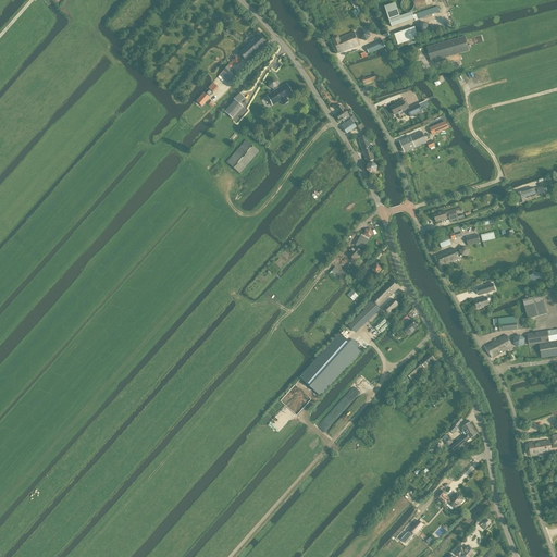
[(413,8),(413,7),(412,5),(411,3),(410,2),(409,1),(408,1),(406,2),(404,3),(403,4),(403,5),(403,7),(403,9),(404,11),(405,12),(407,12),(408,12),(409,12),(410,12),(411,11),(412,10),(412,8),(413,8)]
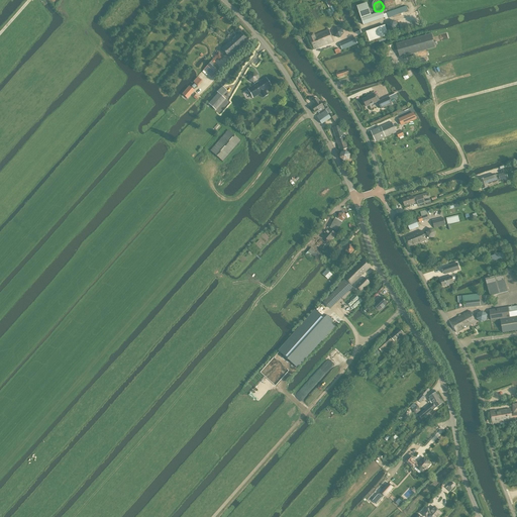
[(385,18),(384,14),(383,11),(371,15),(367,3),(357,6),(364,25),(385,18)]
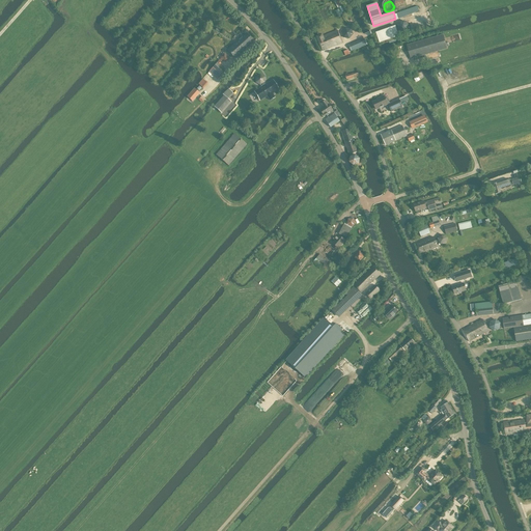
[(397,14),(394,15),(395,19),(395,20),(419,11),(417,6),(396,14),(397,14)]
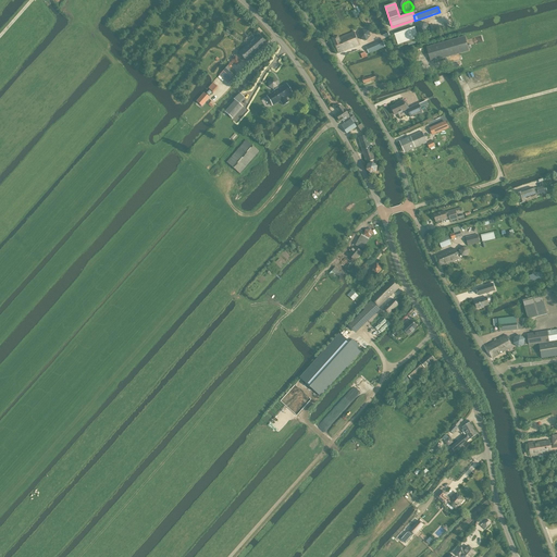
[(428,33),(429,26),(424,22),(418,24),(417,31),(422,35),(428,33)]
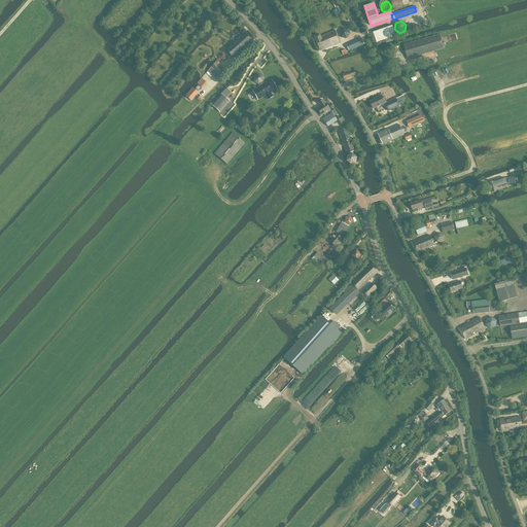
[(377,42),(396,36),(392,26),(373,33),(377,42)]
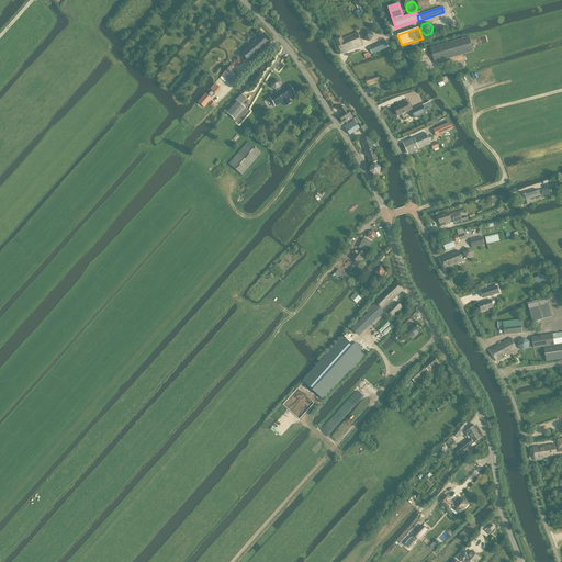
[(363,41),(370,42),(373,36),(371,31),(366,30),(361,34),(363,41)]
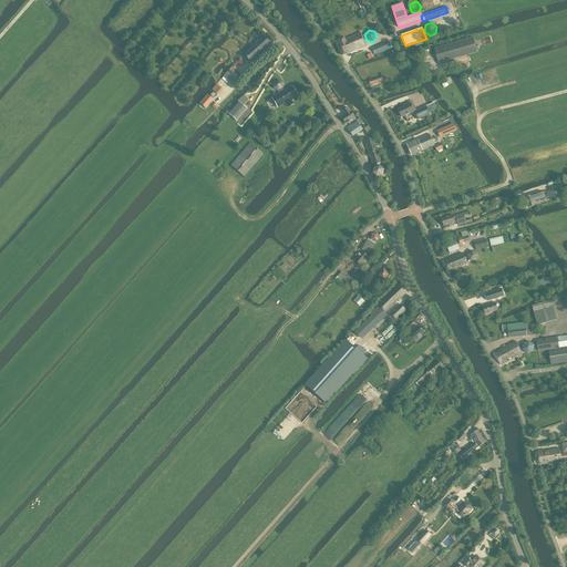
[(339,43),(344,54),(366,47),(360,33),(346,39),(344,38),(338,40),(339,43)]
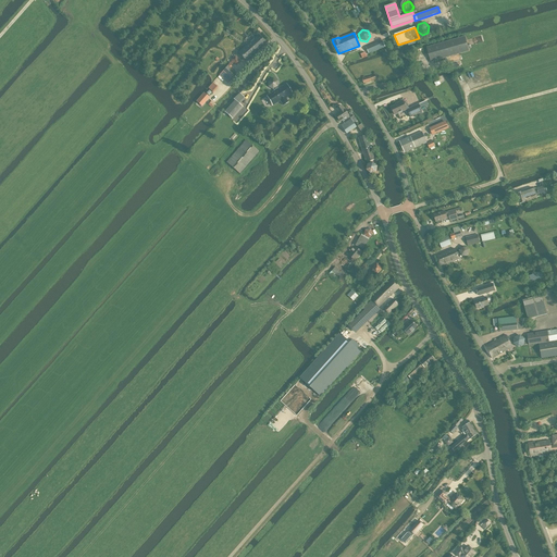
[(246,61),(267,44),(259,35),(238,52),(246,61)]
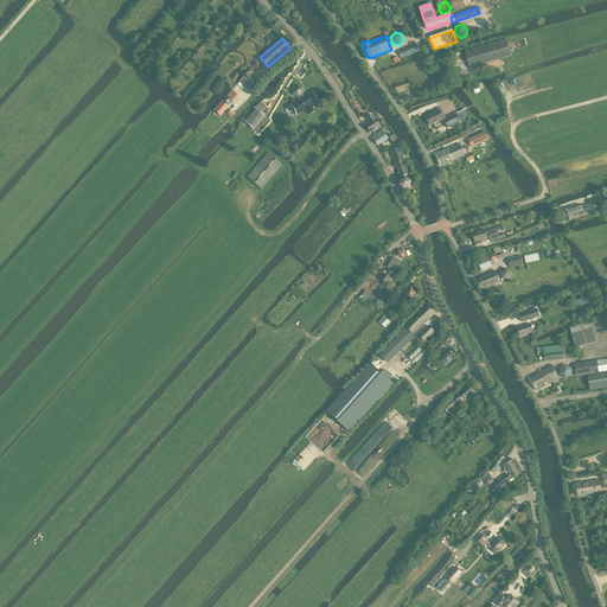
[(465,51),(470,68),(511,56),(506,40),(465,51)]
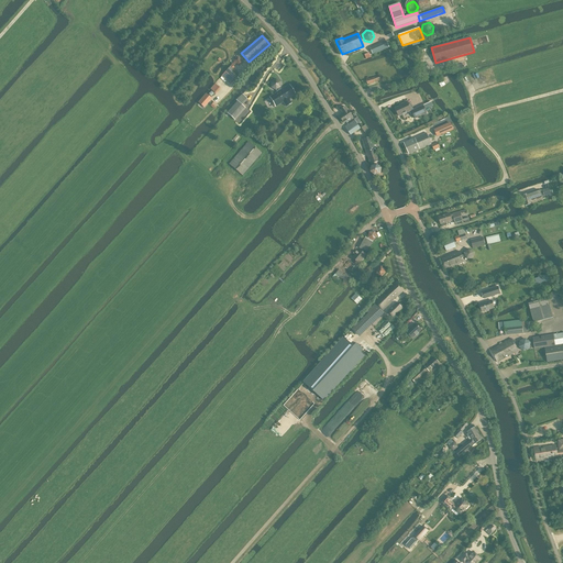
[(387,42),(371,48),(373,55),(389,48),(387,42)]
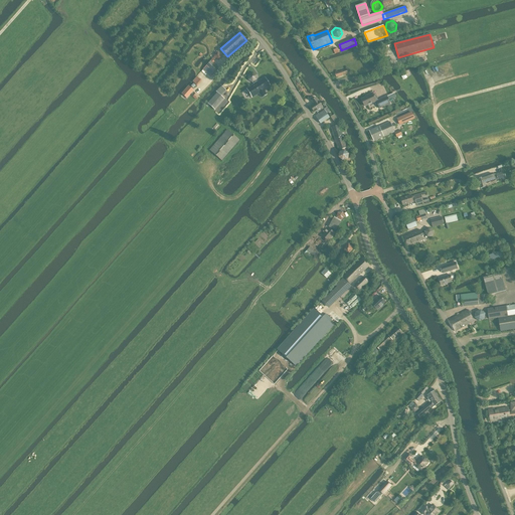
[(213,55),(214,56),(215,57),(218,60),(222,56),(217,51),(213,55)]
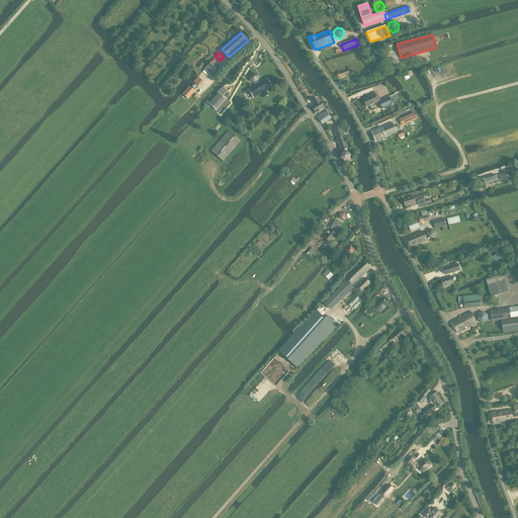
[(210,77),(219,69),(211,62),(203,70),(210,77)]
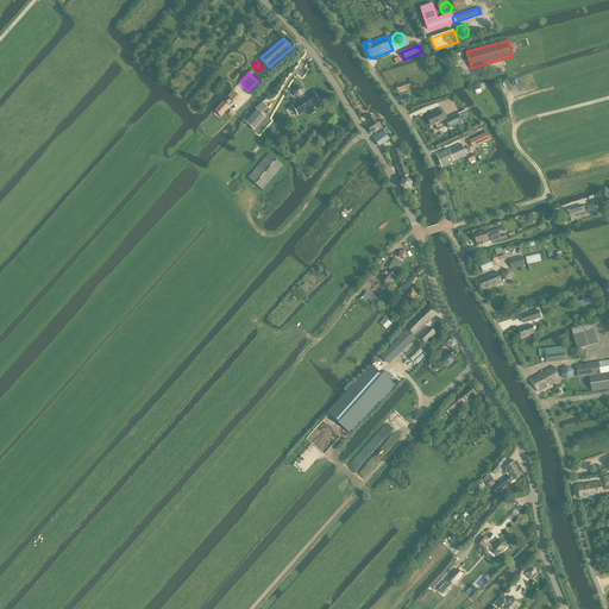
[(299,85),(293,88),(293,95),(299,98),(300,100),(294,105),(295,106),(294,107),(294,108),(295,110),(295,111),(296,112),(297,112),(299,113),(300,114),(307,111),(309,115),(315,112),(312,107),(319,102),(313,93),(305,98),(302,95),(303,94),(303,88),(299,85)]
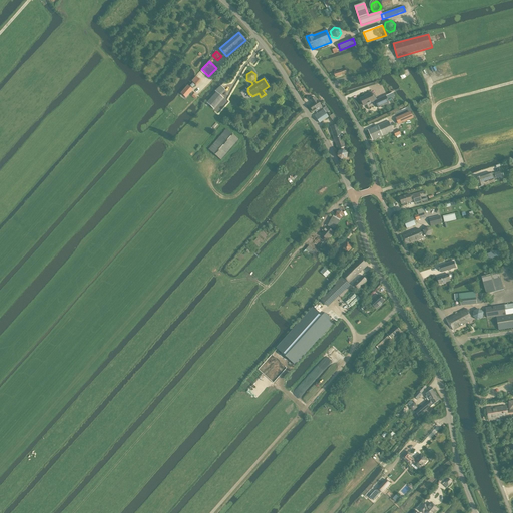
[(187,85),(180,93),(185,98),(192,90),(187,85)]
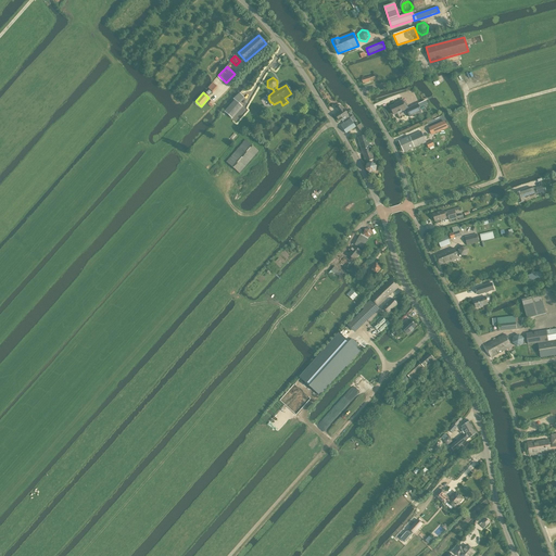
[(235,101),(225,111),(231,118),(242,108),(239,103),(235,100),(235,101)]
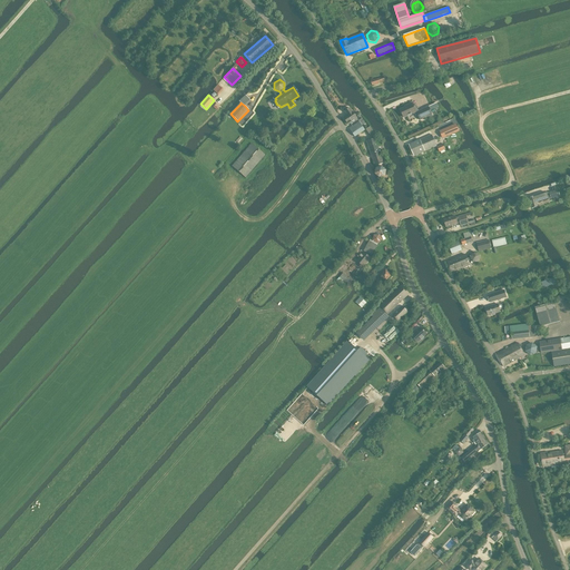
[(404,107),(400,109),(404,118),(416,112),(420,120),(432,115),(429,107),(419,111),(416,105),(413,107),(412,102),(404,106),(404,107)]
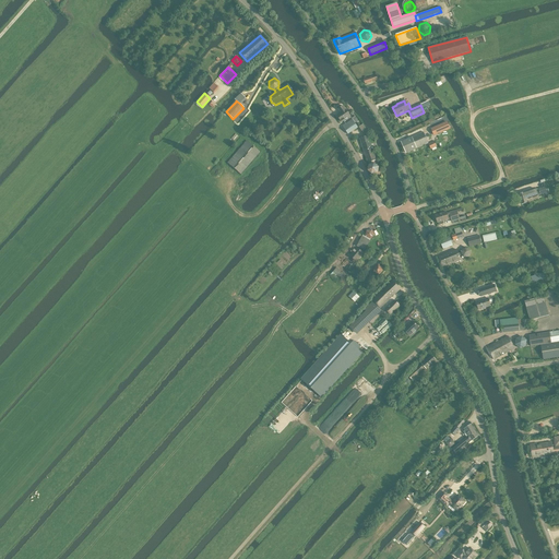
[(344,121),(346,125),(353,119),(354,120),(356,118),(355,116),(354,114),(351,116),(346,110),(344,106),(339,109),(341,114),(337,116),(342,122),(344,121)]
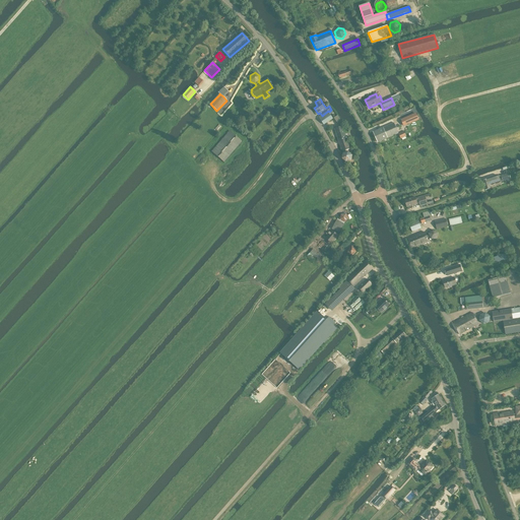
[(333,119),(329,112),(328,111),(322,116),(319,118),(324,125),(333,119)]
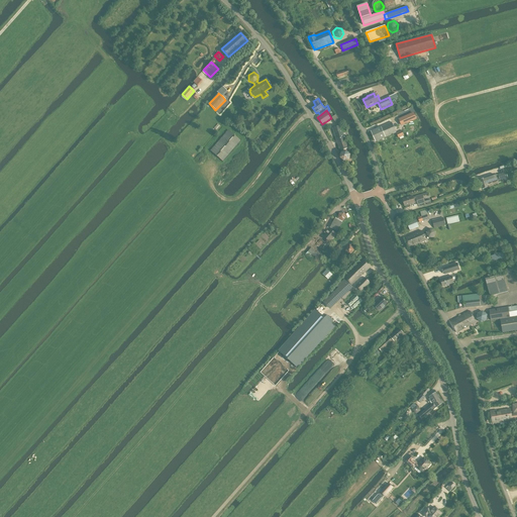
[(337,124),(341,122),(336,115),(332,117),(337,124)]
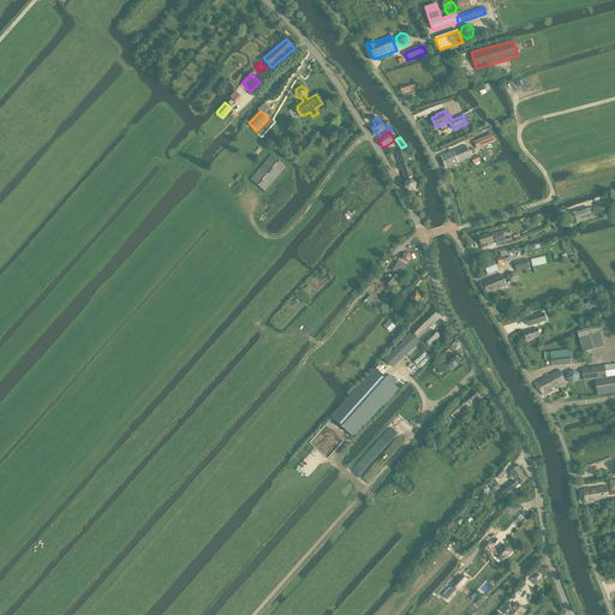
[(442,156),(447,168),(471,157),(466,145),(442,156)]
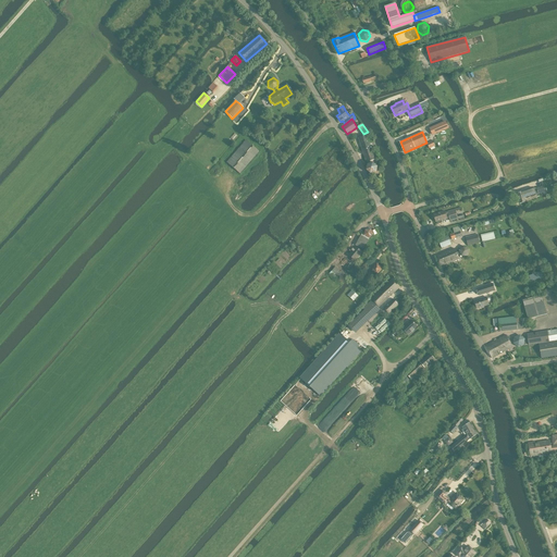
[(367,163),(368,162),(369,164),(373,162),(373,161),(375,160),(372,148),(376,147),(374,141),(370,143),(368,135),(359,138),(367,163)]
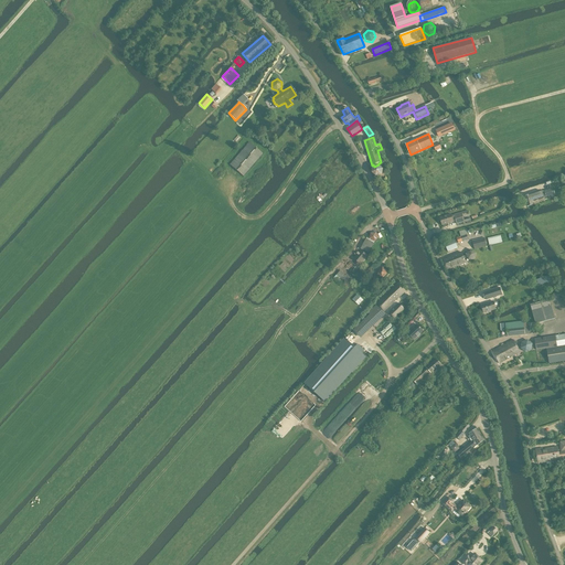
[(243,177),(263,153),(249,142),(230,164),(243,177)]
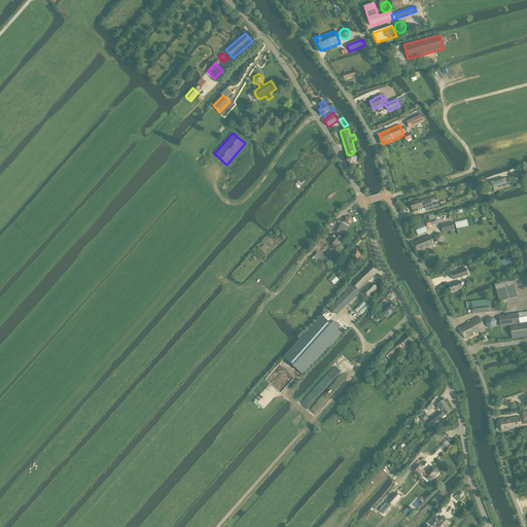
[(351,165),(356,163),(357,157),(353,154),(348,155),(347,162),(351,165)]
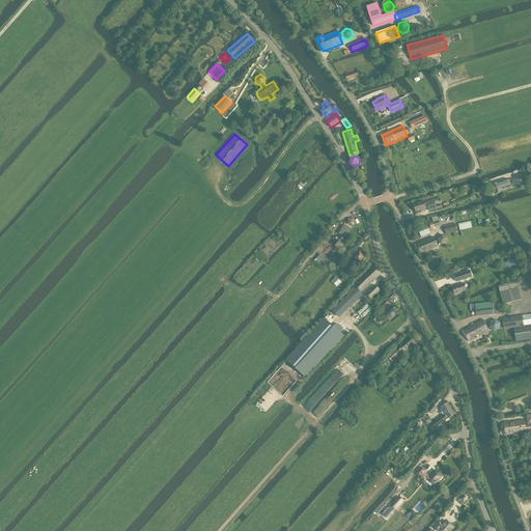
[(501,192),(500,190),(510,187),(508,179),(493,185),(496,194),(501,192)]
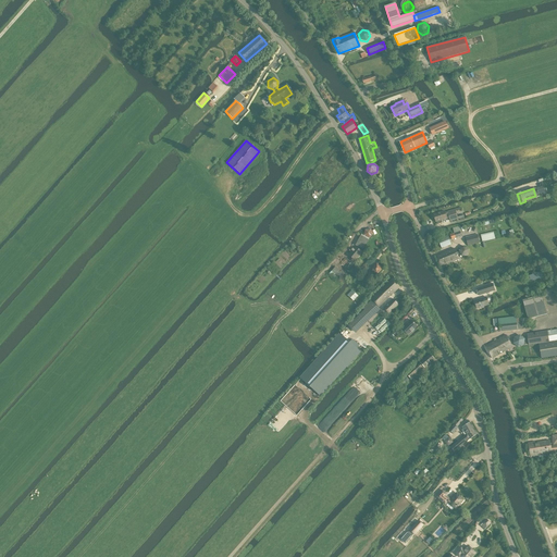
[(445,212),(434,215),(436,222),(437,223),(438,224),(442,223),(442,222),(442,220),(449,218),(450,221),(465,217),(463,215),(458,217),(456,212),(456,211),(462,209),(461,208),(448,212),(445,213),(445,212)]
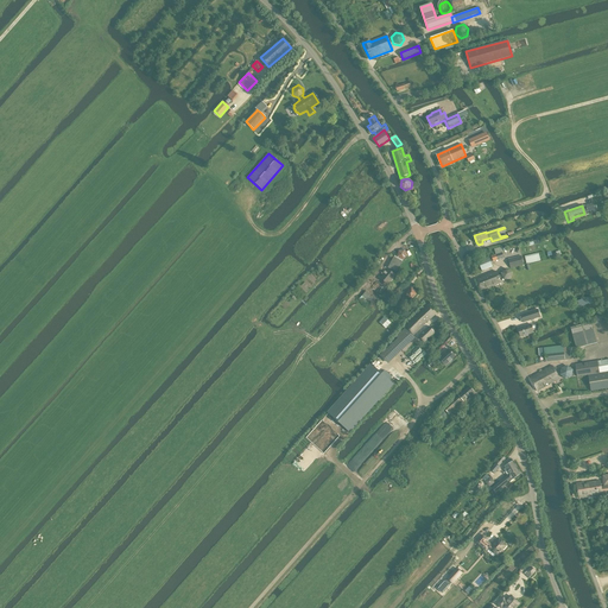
[(496,255),(492,255),(493,261),(505,258),(504,253),(505,252),(502,247),(499,248),(494,249),(496,255)]
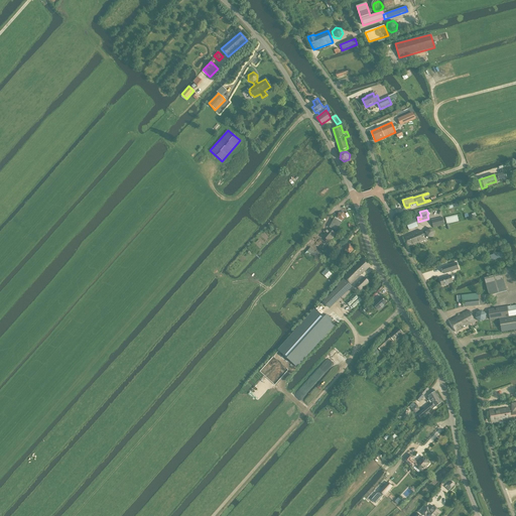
[(336,217),(330,227),(337,232),(340,225),(343,221),(346,217),(344,213),(338,213),(338,218),(336,217)]
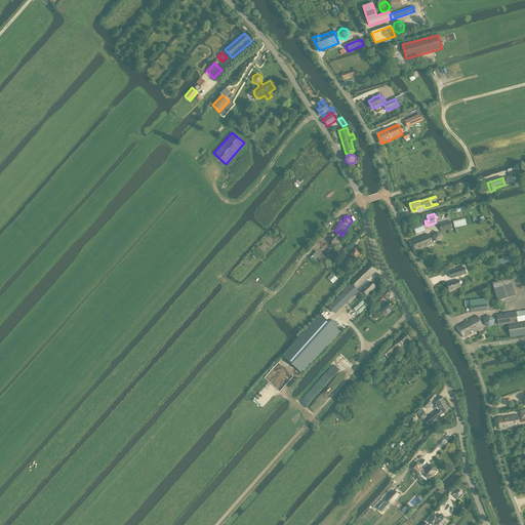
[(465,218),(453,221),(455,228),(467,226),(465,218)]
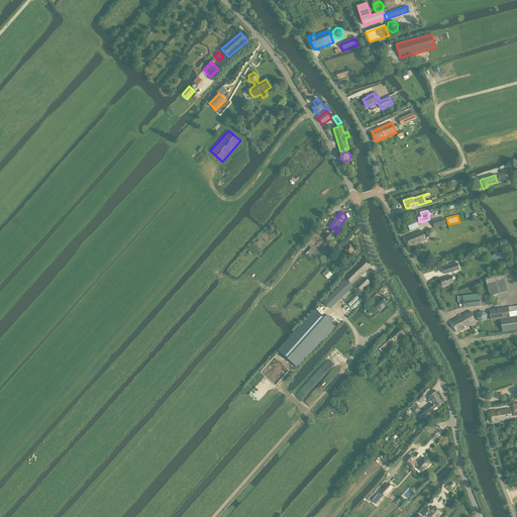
[(433,220),(434,228),(445,225),(443,218),(433,220)]
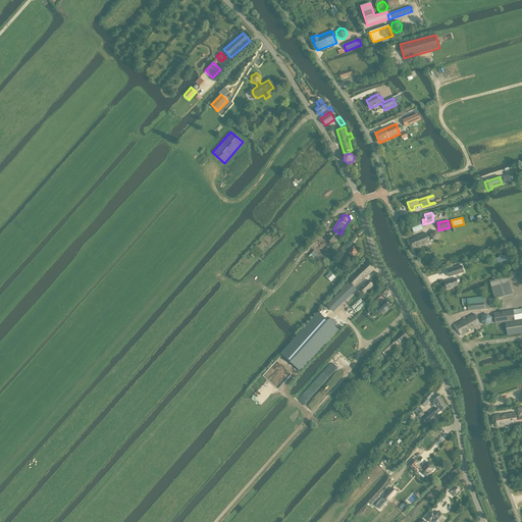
[(423,229),(420,221),(411,225),(414,232),(423,229)]
